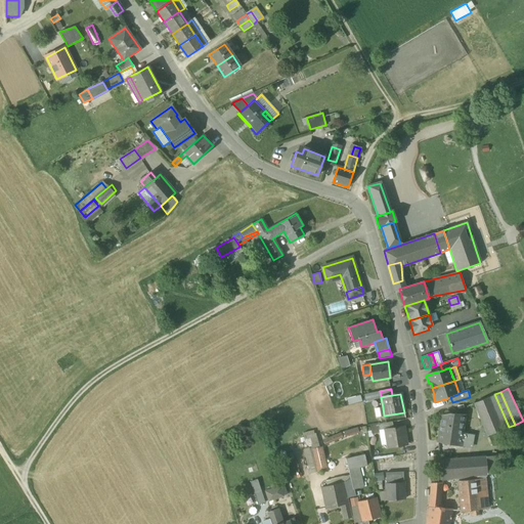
[(503,430),(509,427),(494,394),(487,397),(503,430)]
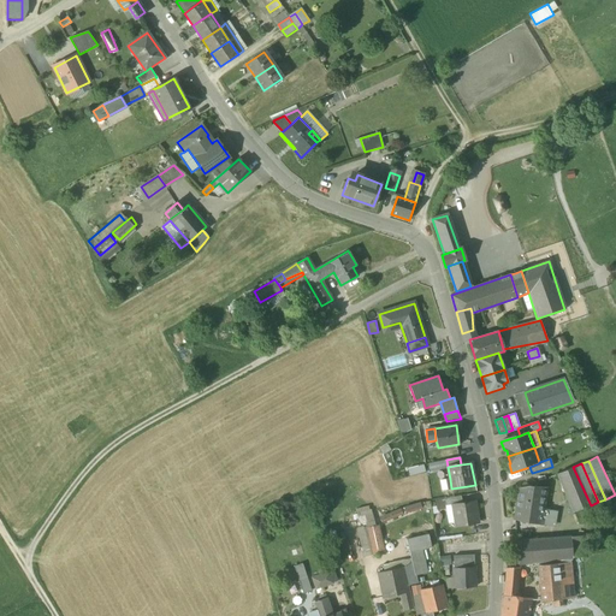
[(408,468),(410,474),(425,471),(424,465),(408,468)]
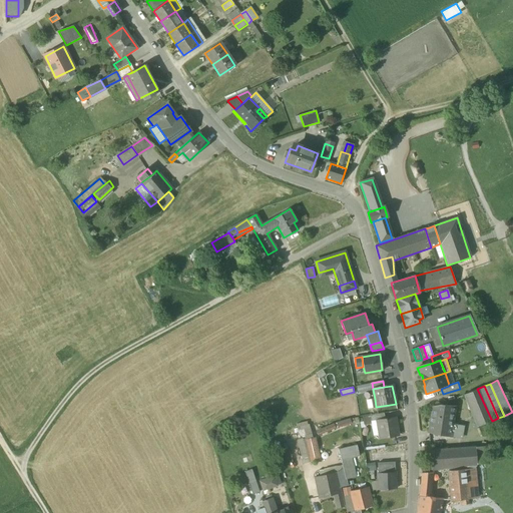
[(478,427),(492,421),(477,389),(464,395),(478,427)]
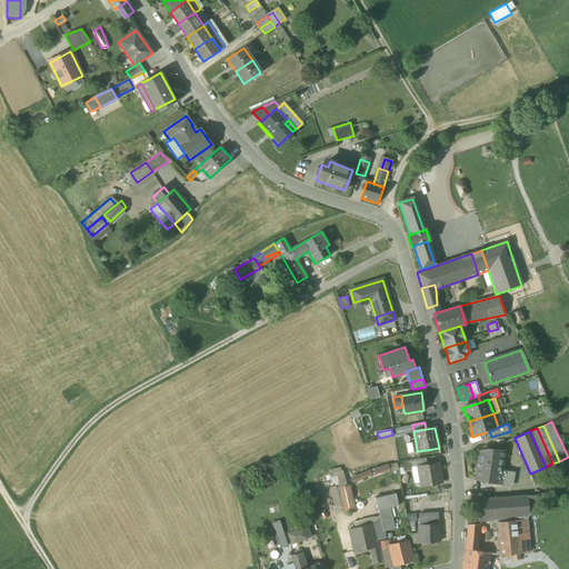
[(409,453),(417,451),(416,442),(408,443),(409,453)]
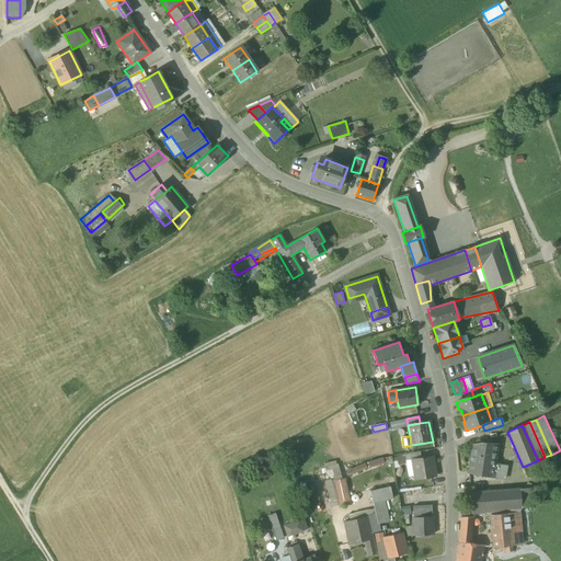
[(468,472),(480,474),(484,450),(495,453),(497,445),(482,443),(474,445),(472,445),(468,472)]
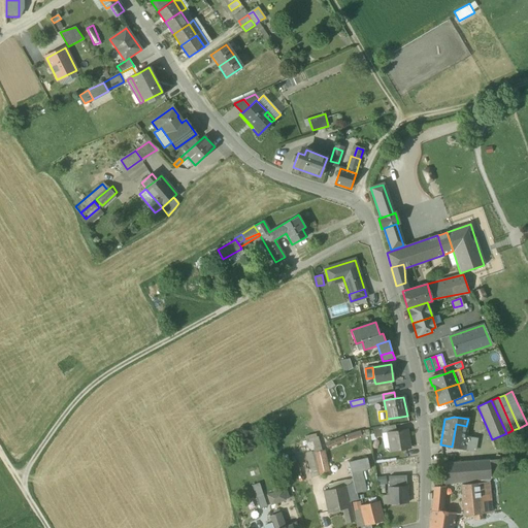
[(452,447),(467,450),(469,440),(464,439),(464,436),(466,426),(456,424),(452,447)]
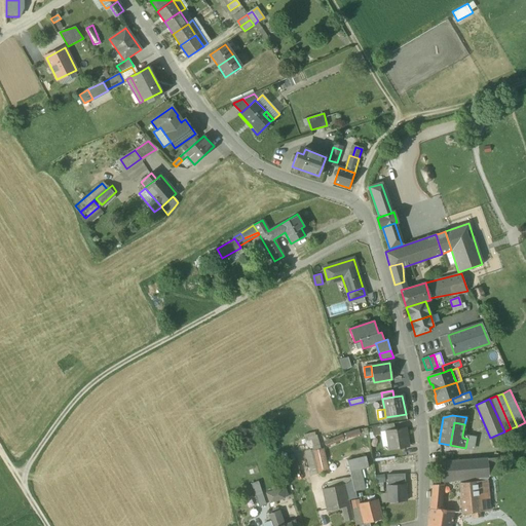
[(379,426),(380,433),(386,431),(395,429),(393,423),(379,426)]
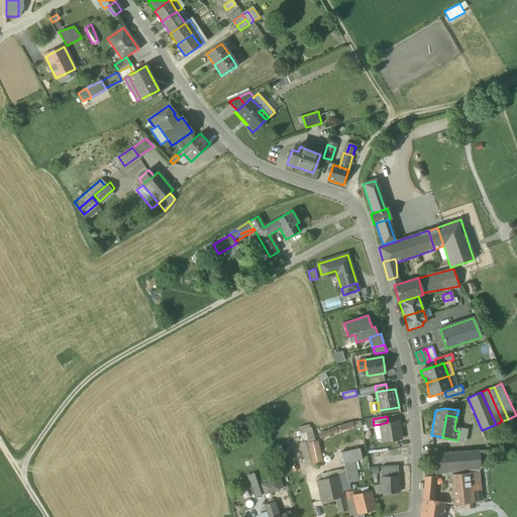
[(352,421),(338,424),(340,430),(354,426),(352,421)]
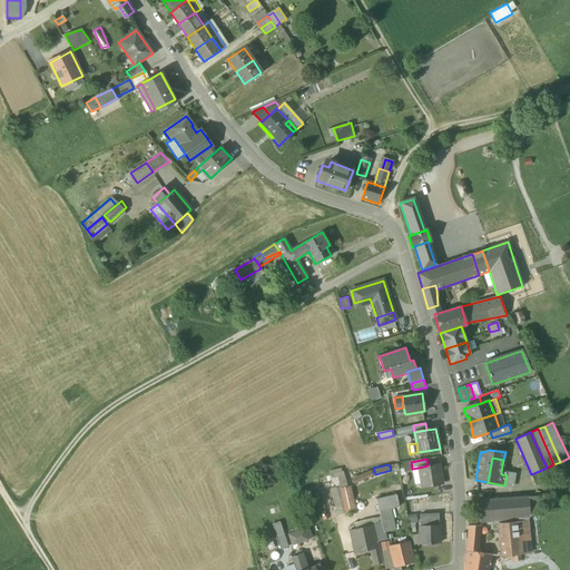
[(419,468),(422,488),(442,484),(439,464),(428,465),(419,468)]
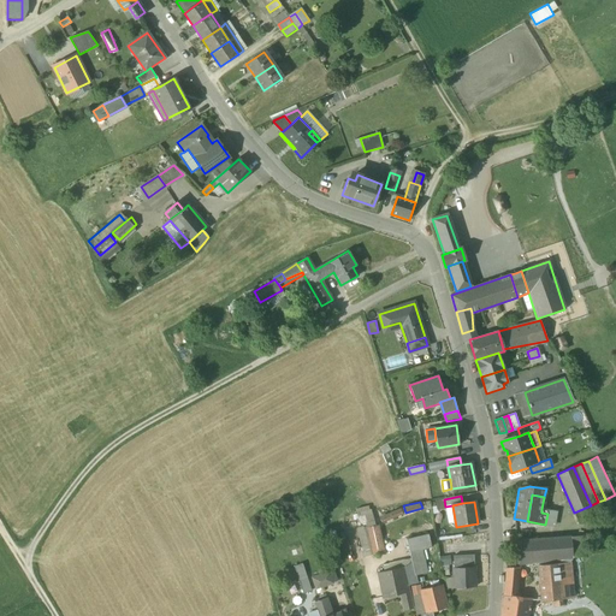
[(356,508),(360,526),(374,522),(371,504),(356,508)]
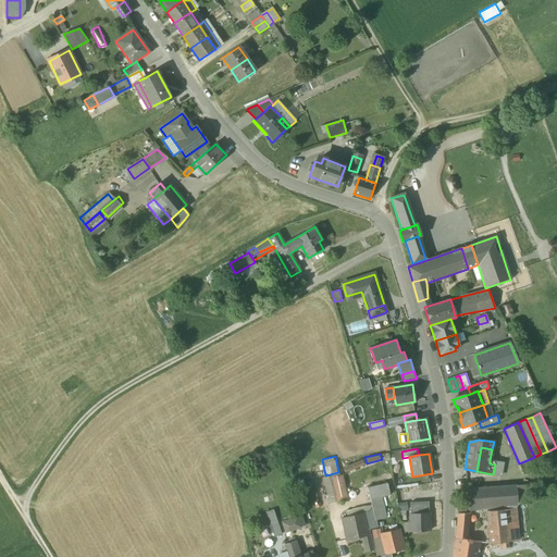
[(356,459),(343,462),(345,472),(367,466),(364,458),(357,460),(356,459)]
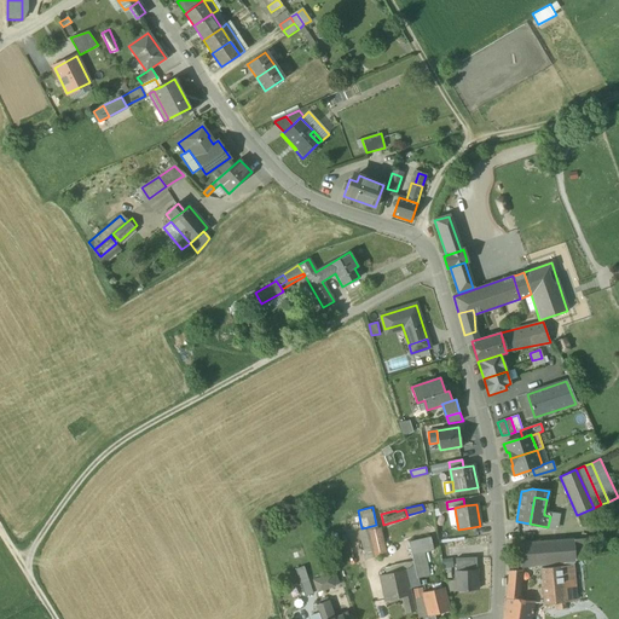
[(550,516),(548,527),(556,528),(560,515),(544,512),(544,515),(550,516)]
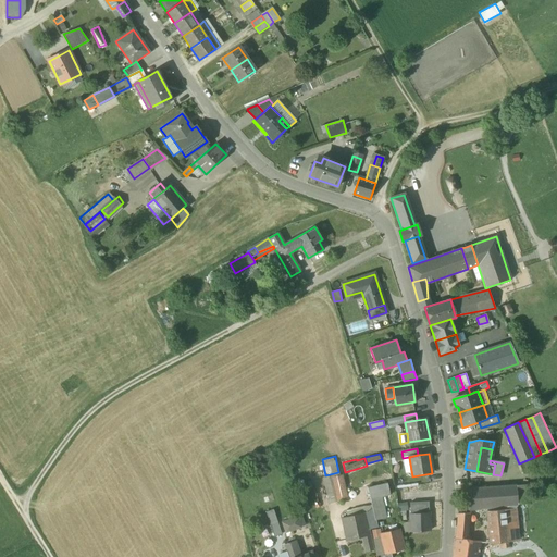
[(332,478),(337,500),(345,499),(344,494),(339,475),(332,478)]
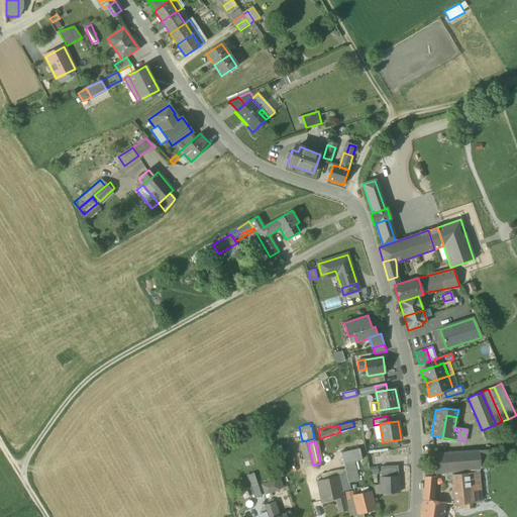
[(341,452),(347,483),(357,481),(353,460),(362,459),(359,448),(341,452)]
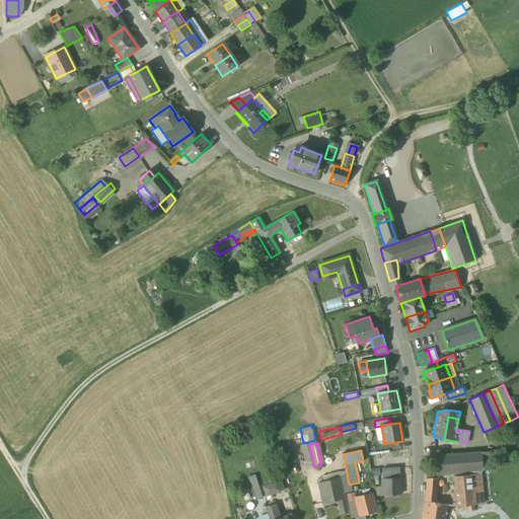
[(492,452),(480,453),(482,470),(494,468),(492,452)]
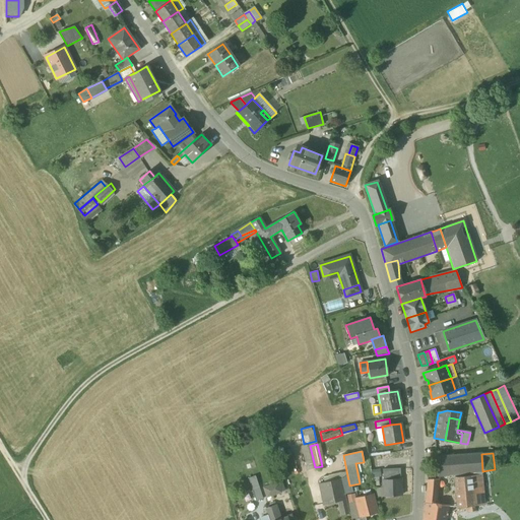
[(437,476),(482,471),(481,454),(435,457),(437,476)]
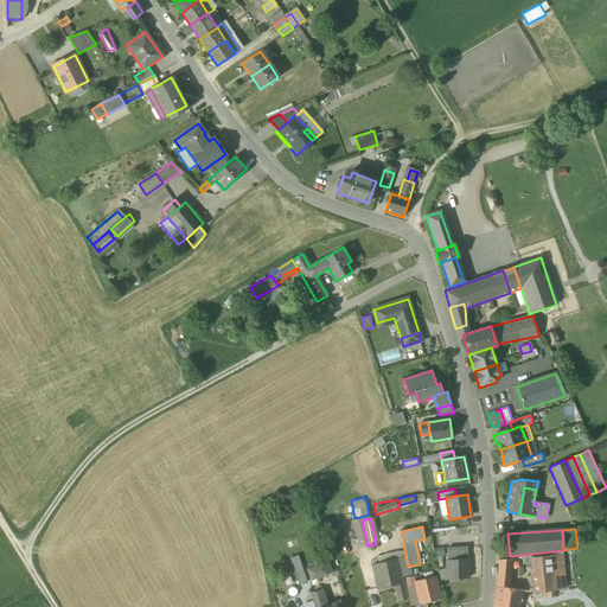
[(435,556),(445,555),(443,547),(434,548),(435,556)]
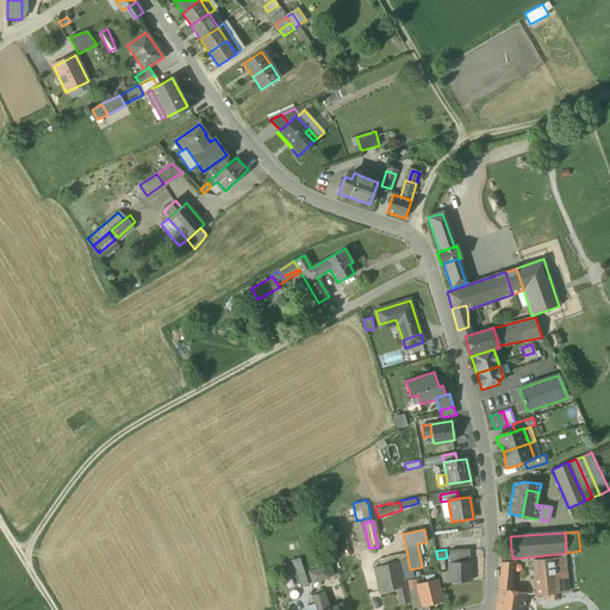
[(448,552),(449,562),(468,561),(468,551),(448,552)]
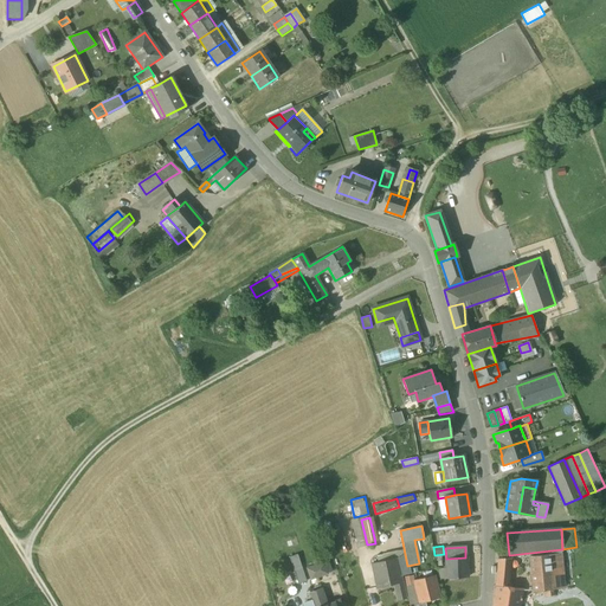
[(560,553),(549,554),(553,590),(563,590),(562,571),(561,556),(560,553)]
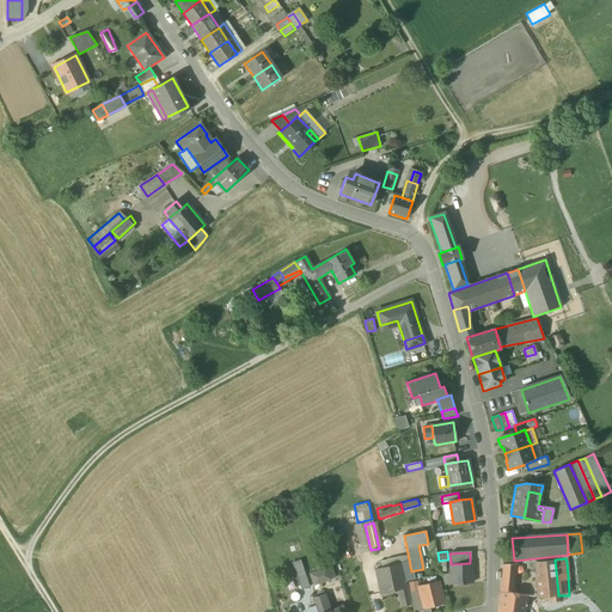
[(548,597),(558,595),(555,560),(534,561),(536,571),(538,598),(548,597)]
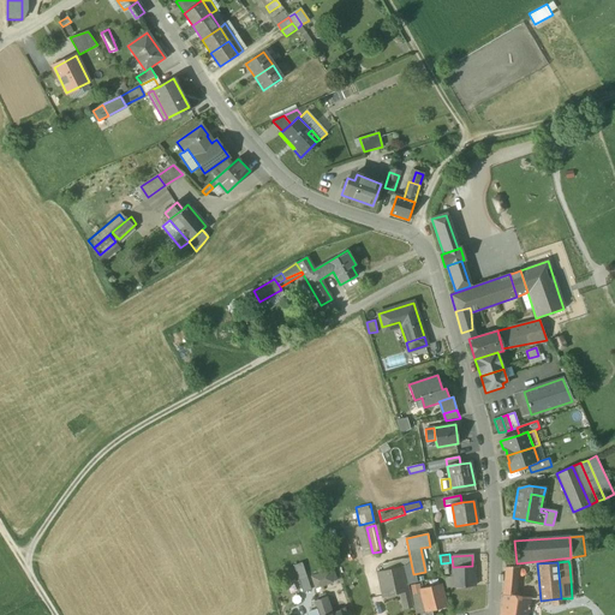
[(577,565),(569,565),(571,579),(579,579),(577,565)]
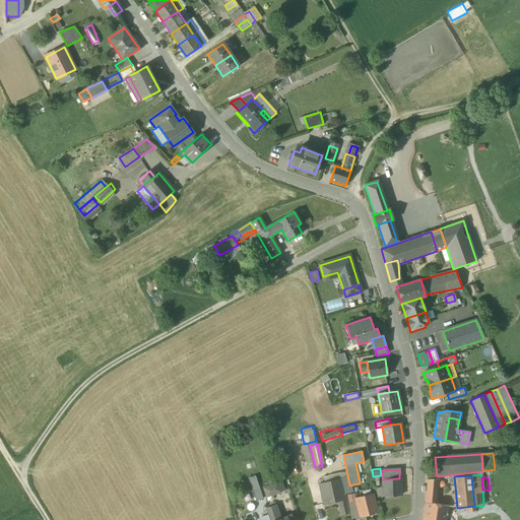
[(323,503),(338,500),(345,499),(341,478),(319,482),(323,503)]
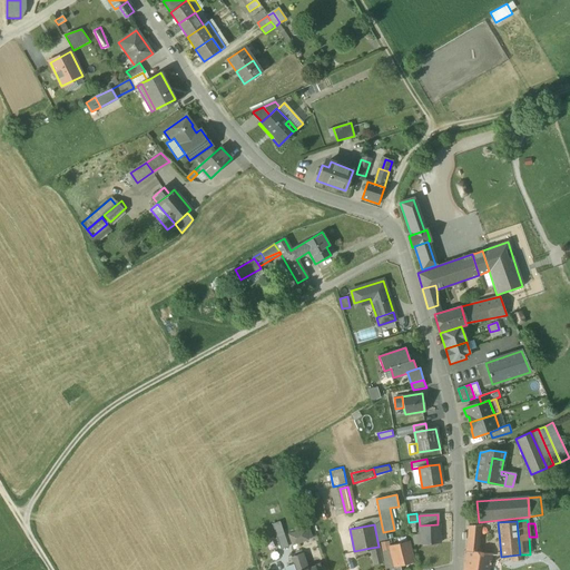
[(439,543),(438,524),(420,526),(421,544),(439,543)]
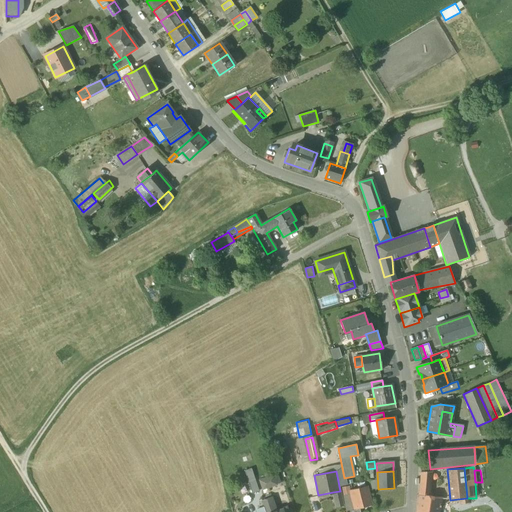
[(418,494),(429,496),(430,480),(431,471),(421,472),(418,494)]
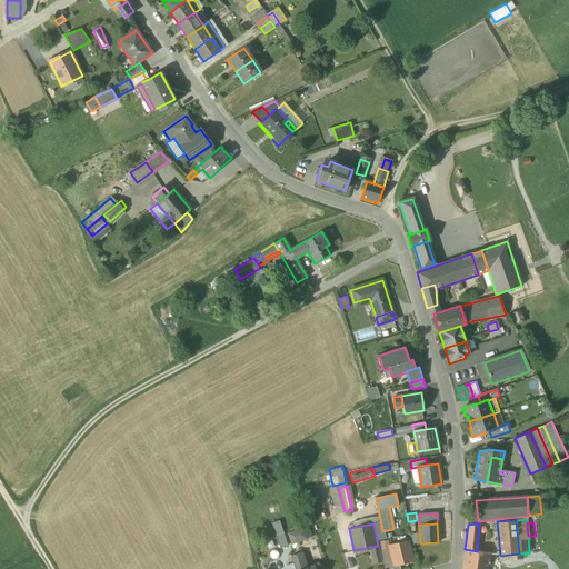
[(288,533),(292,545),(308,539),(303,528),(288,533)]
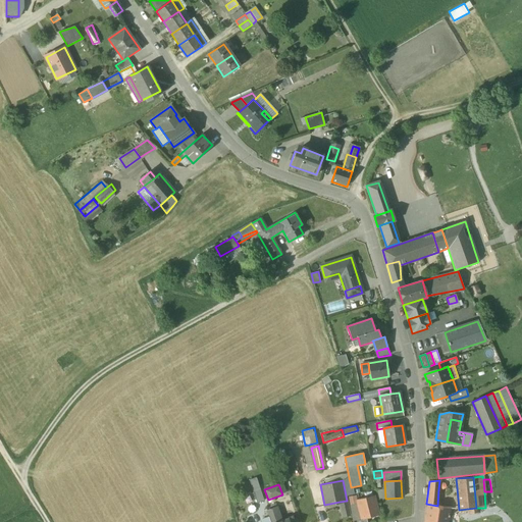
[(253,492),(257,504),(261,502),(264,501),(260,489),(253,492)]
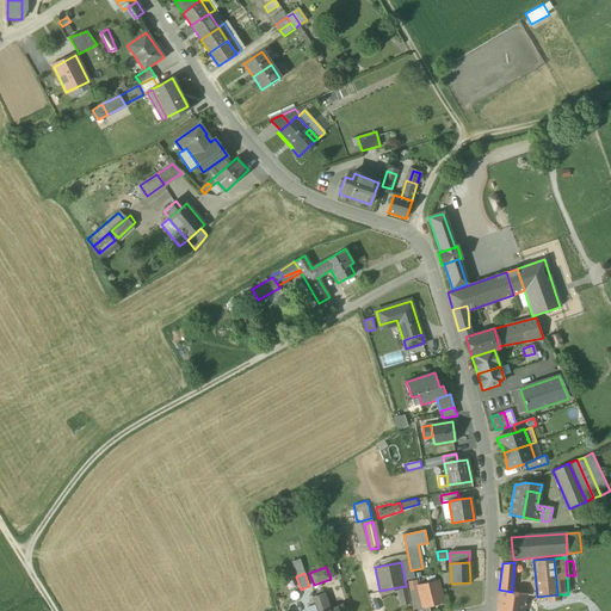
[(420,590),(424,606),(432,604),(440,603),(437,585),(420,590)]
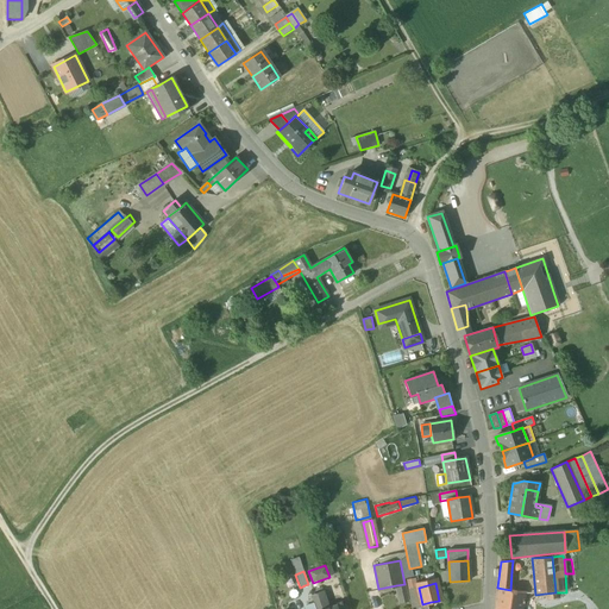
[(408,601),(405,584),(396,585),(399,592),(397,592),(400,602),(408,601)]
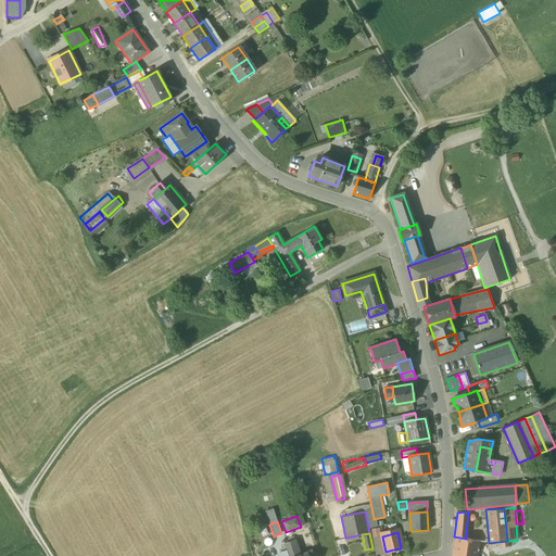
[(452,555),(477,555),(480,541),(466,539),(454,536),(452,555)]
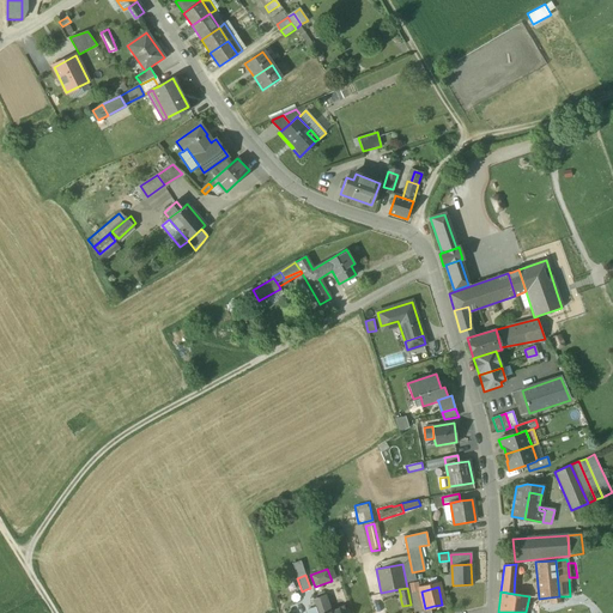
[(314,599),(317,612),(344,612),(343,608),(339,610),(339,608),(331,612),(325,595),(314,599)]
